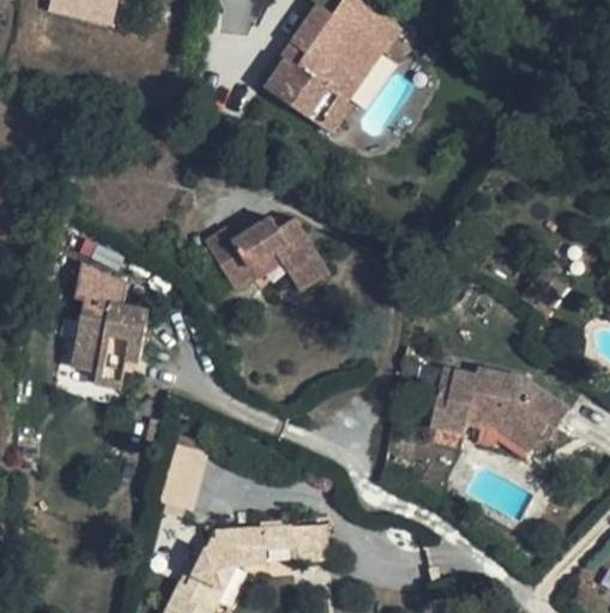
[(44,0),(43,10),(108,26),(114,0),(44,0)]
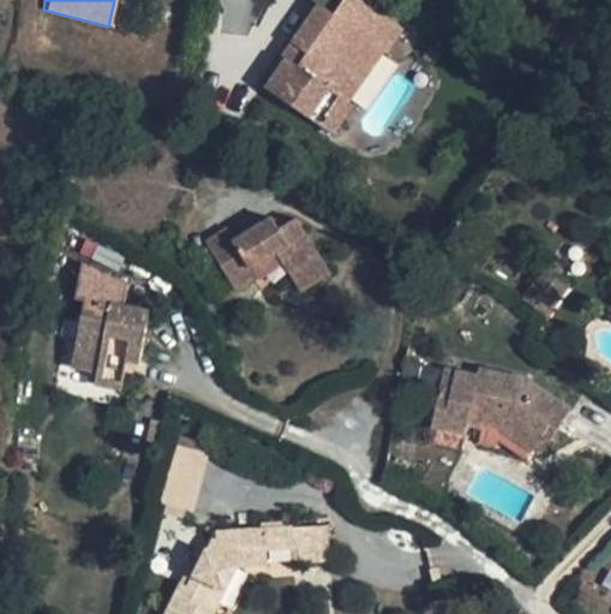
[(401,27),(363,0),(340,0),(333,12),(318,1),(291,41),(304,52),(295,65),(322,84),(357,34),(369,42),(382,51),(401,27)]
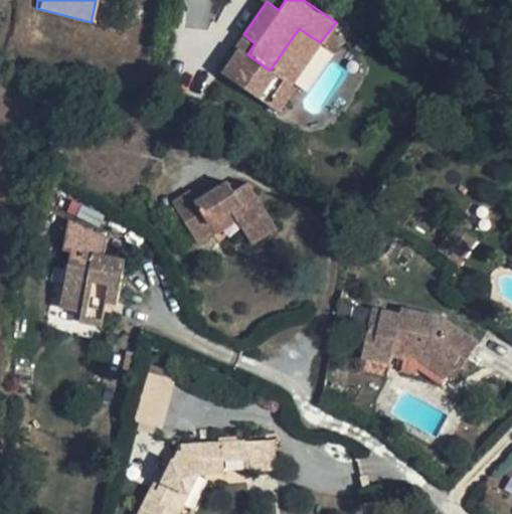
[(268,0),(267,1),(279,10),(285,0),(268,0)]
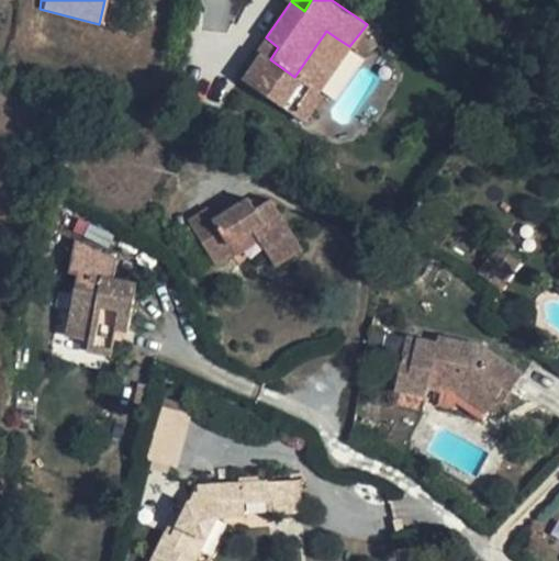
[(337,38),(326,31),(294,77),(306,85),(337,38)]
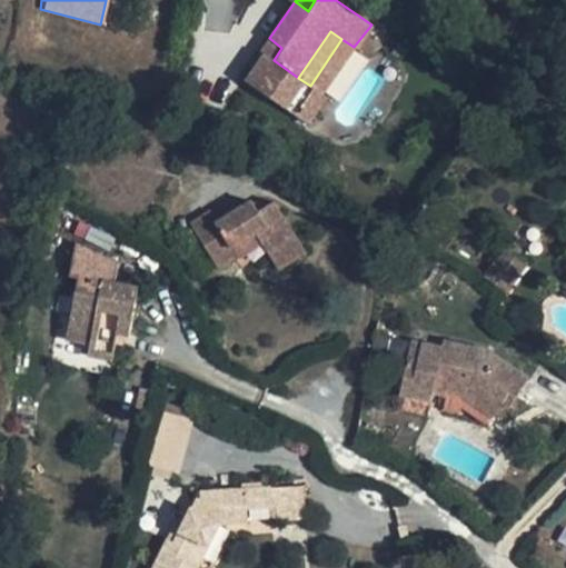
[(71,160),(53,155),(50,169),(67,173),(71,160)]
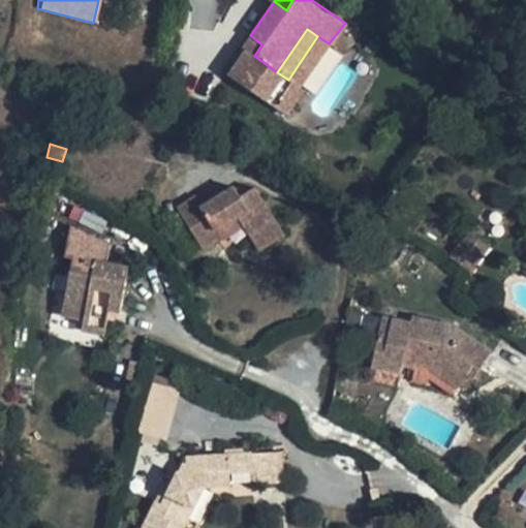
[(239,195),(233,186),(200,205),(195,196),(176,208),(202,248),(219,238),(214,229),(237,216),(241,224),(257,249),(283,234),(253,187),(239,195)]
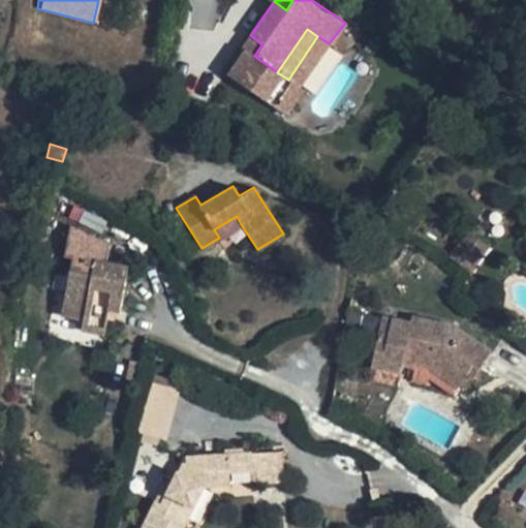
[(53,196),(40,194),(37,210),(50,212),(53,196)]
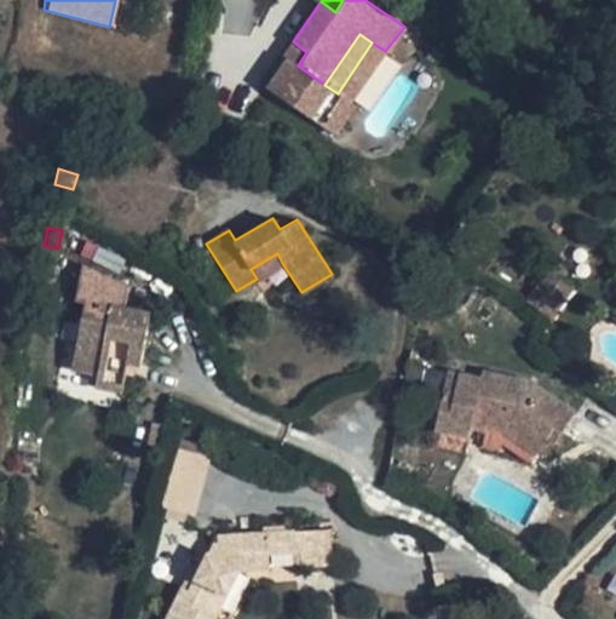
[(282,263),(277,253),(251,269),(257,279),(282,263)]
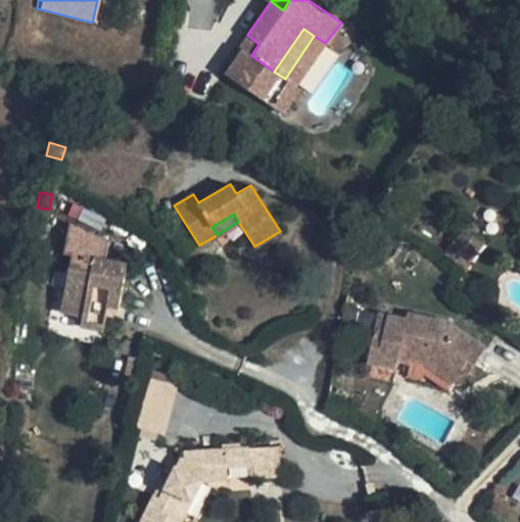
[(107,242),(67,224),(62,252),(71,254),(59,311),(82,316),(80,325),(103,330),(105,316),(106,306),(113,306),(117,307),(126,264),(104,259),(107,242)]
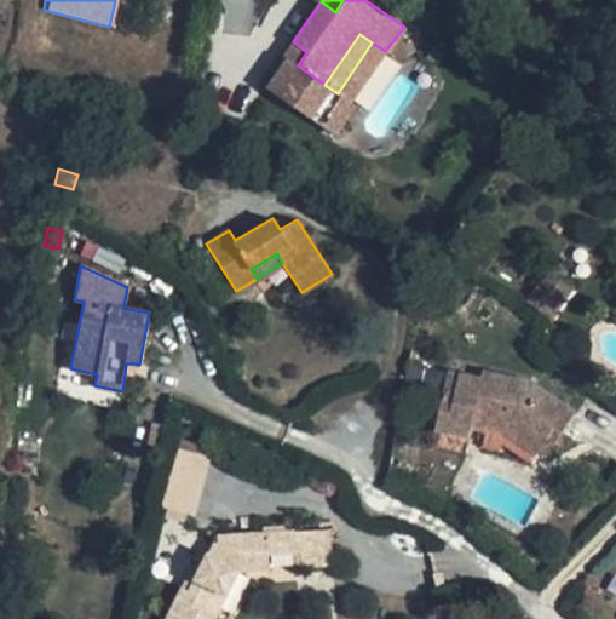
[(550,307),(566,282),(547,269),(530,294),(550,307)]
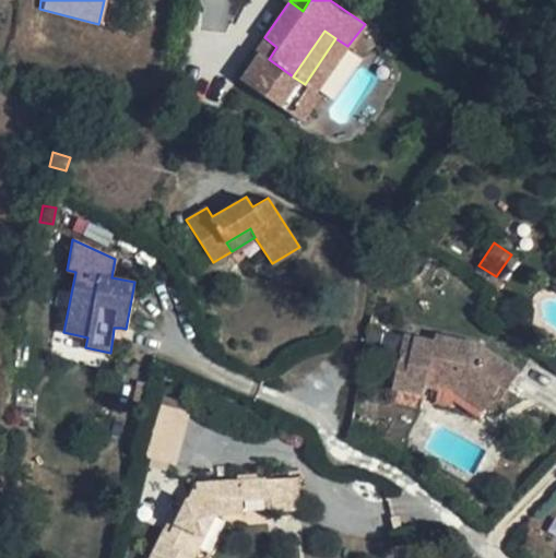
[(511,254),(496,276),(501,280),(517,258),(511,254)]
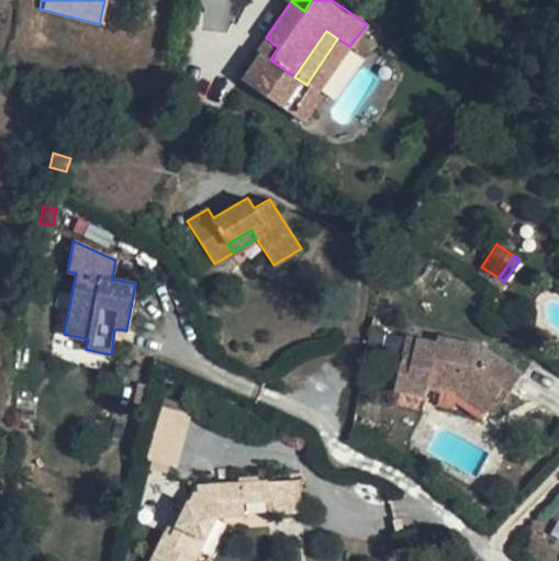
[(499,278),(481,267),(477,273),(494,284),(499,278)]
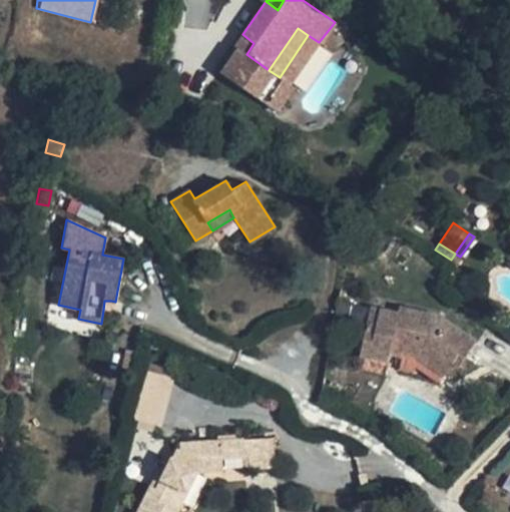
[(437,316),(398,307),(397,313),(379,310),(375,328),(365,327),(359,355),(388,362),(390,351),(418,356),(417,358),(443,376),(452,363),(458,368),(475,342),(437,316)]
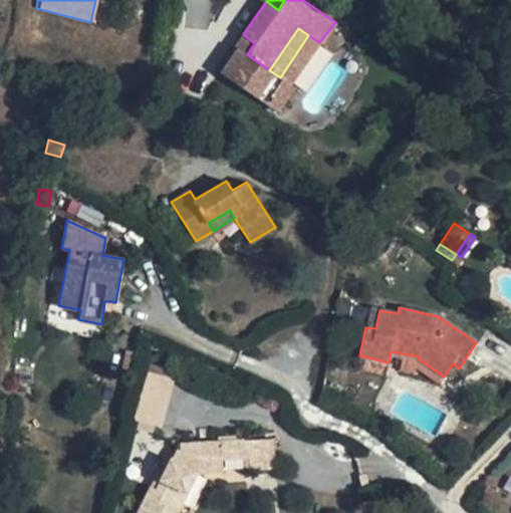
[(379,310),(368,308),(365,327),(375,328),(379,310)]
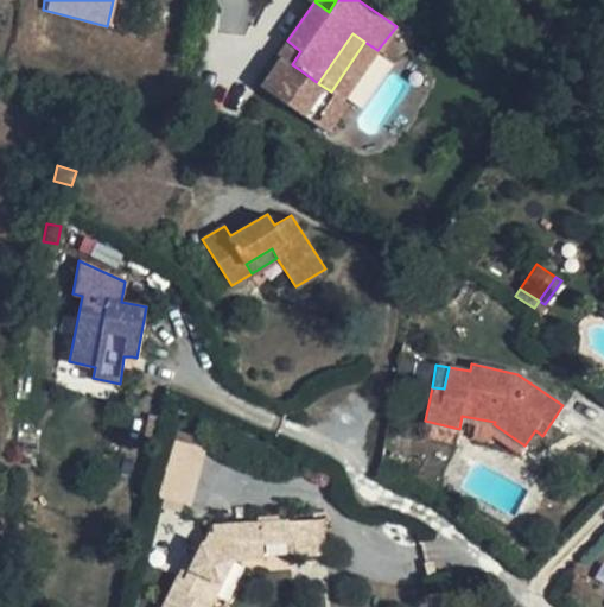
[(157,498),(190,503),(201,442),(167,436),(157,498)]
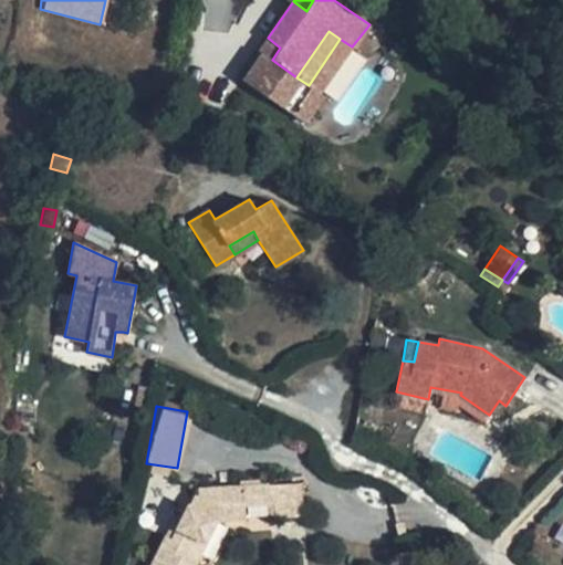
[(303,515),(301,483),(200,488),(198,490),(178,527),(171,539),(166,536),(150,564),(194,564),(217,519),(246,518),(244,504),(267,503),(268,516),(303,515)]
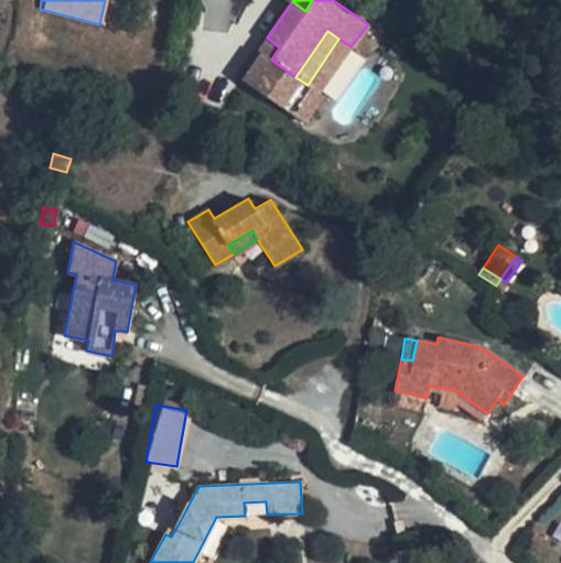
[(177,526),(170,521),(165,534),(171,537),(177,526)]
